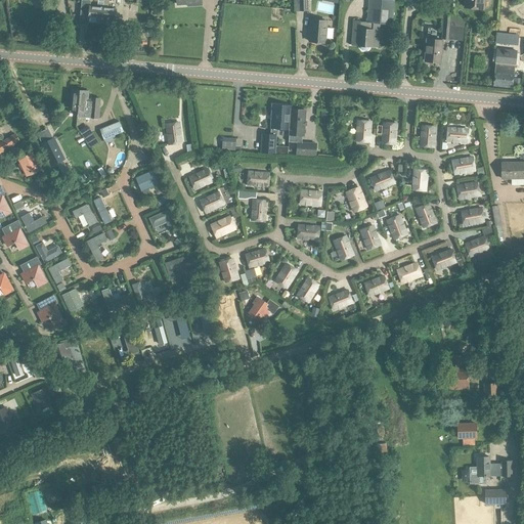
[(85,0),(81,0),(80,16),(88,16),(88,22),(101,23),(103,8),(103,0),(97,0),(97,7),(90,6),(91,0),(85,0)]
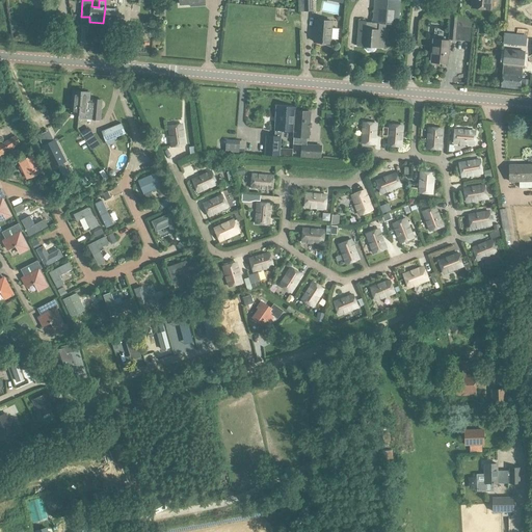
[(105,0),(105,8),(103,23),(116,25),(118,9),(110,8),(110,0),(105,0)]
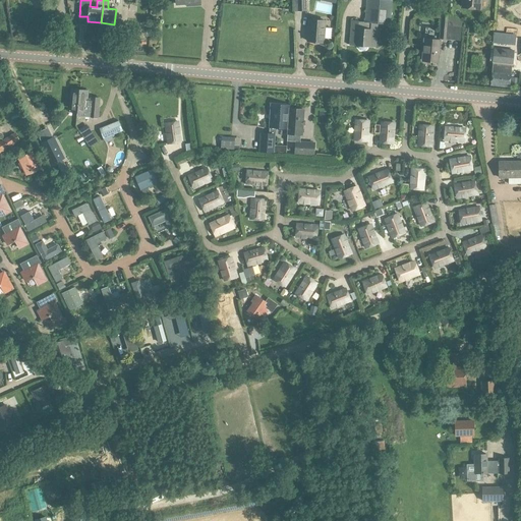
[(305,0),(297,0),(298,11),(306,11),(305,0)]
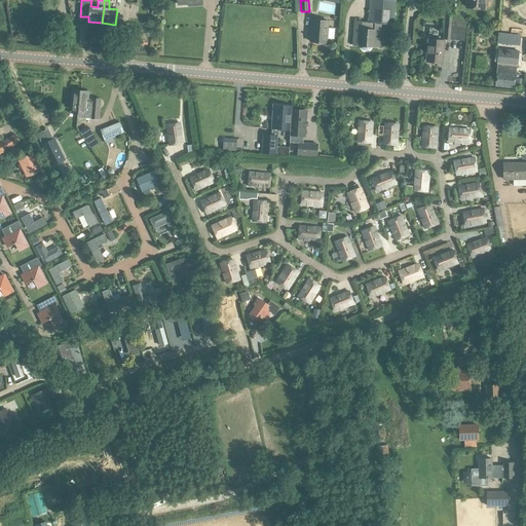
[(387,0),(370,0),(369,21),(369,23),(380,24),(395,25),(396,1),(387,0)]
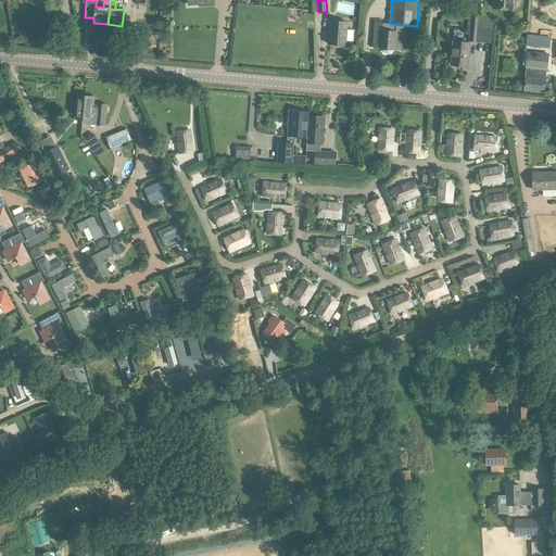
[(494,0),(494,8),(512,10),(512,0),(494,0)]
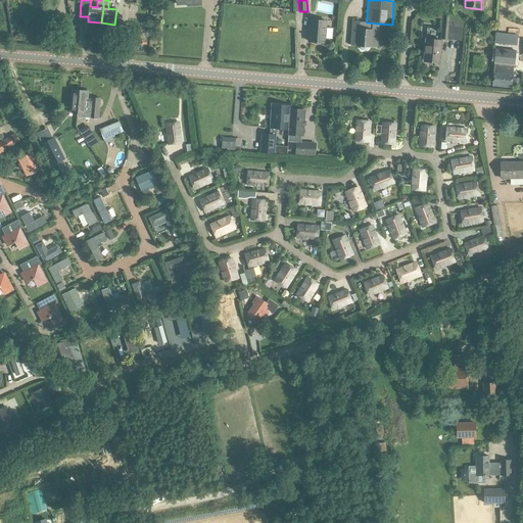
[(128,10),(129,19),(140,17),(138,8),(128,10)]
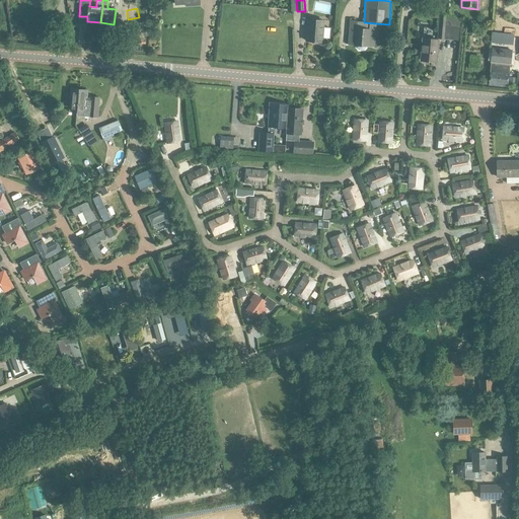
[(447,14),(446,14),(440,14),(437,39),(445,40),(447,15),(447,14)]
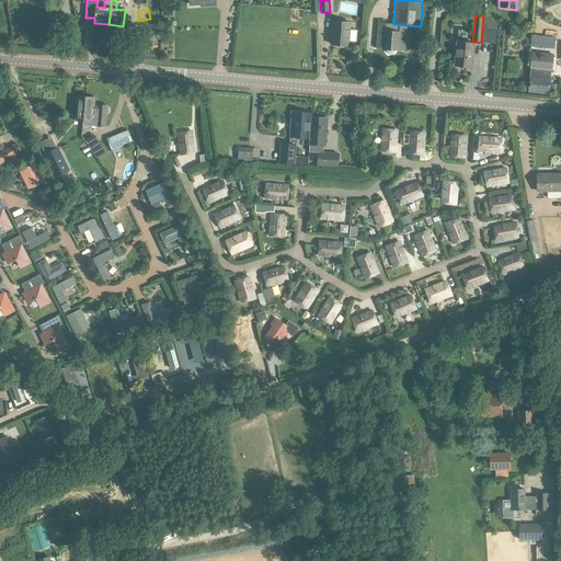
[(350,22),(333,21),(331,45),(348,46),(348,41),(357,42),(358,32),(350,31),(350,22)]
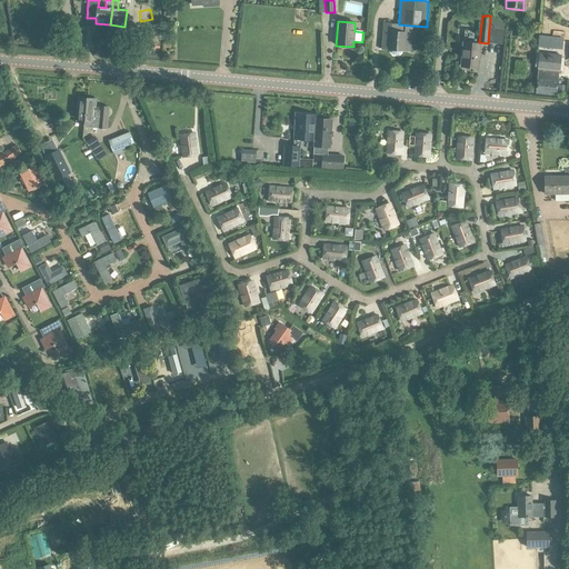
[(399,22),(385,21),(382,49),(391,50),(391,52),(393,55),(398,55),(400,53),(400,51),(409,51),(411,26),(399,25),(399,22)]
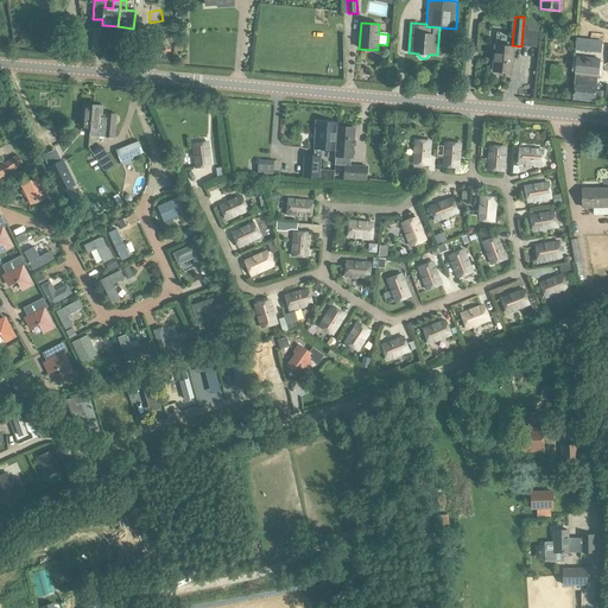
[(577,38),(576,51),(601,54),(602,40),(577,38)]
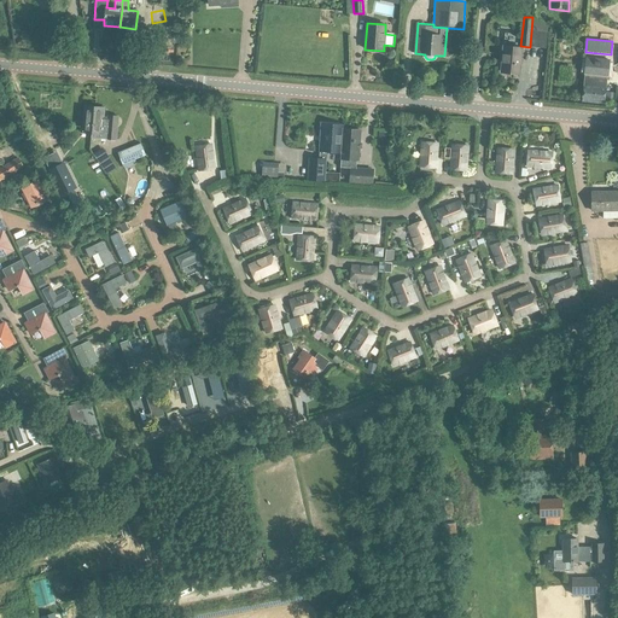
[(523,58),(520,58),(522,47),(503,46),(501,73),(519,74),(520,64),(523,64),(523,58)]
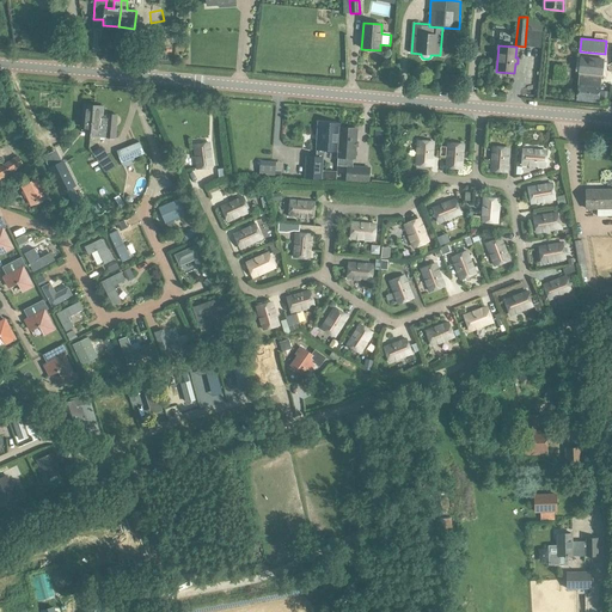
[(581,83),(579,83),(576,101),(598,103),(599,97),(600,86),(600,85),(597,85),(594,85),(595,75),(598,75),(601,75),(603,60),(581,57),(579,73),(581,74),(585,74),(583,84),(581,83)]
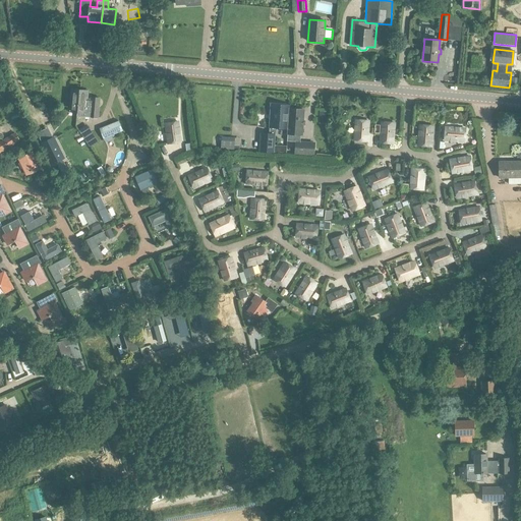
[(59,96),(57,118),(71,119),(71,114),(77,115),(79,90),(71,89),(70,97),(59,96)]
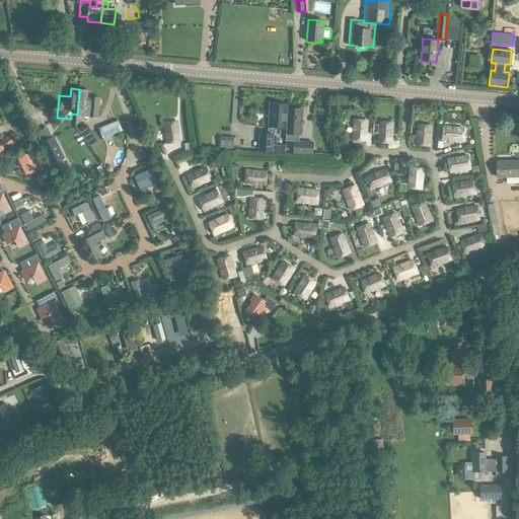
[(88,90),(79,89),(77,115),(97,117),(99,97),(91,97),(91,101),(87,101),(88,90)]
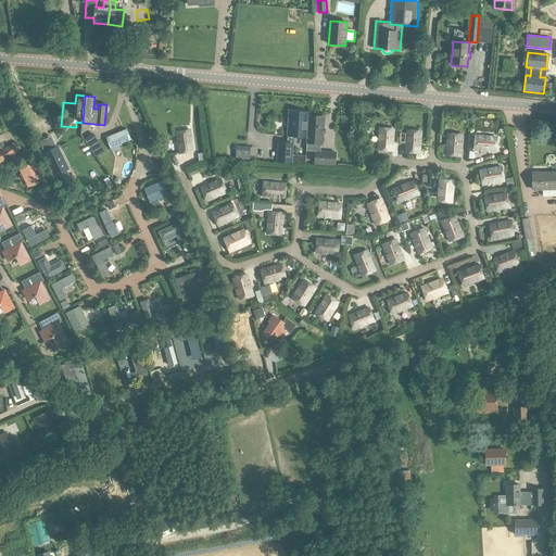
[(288,136),(287,142),(278,141),(277,162),(292,163),(294,137),(299,137),(299,139),(307,140),(310,116),(310,113),(290,111),(288,136)]
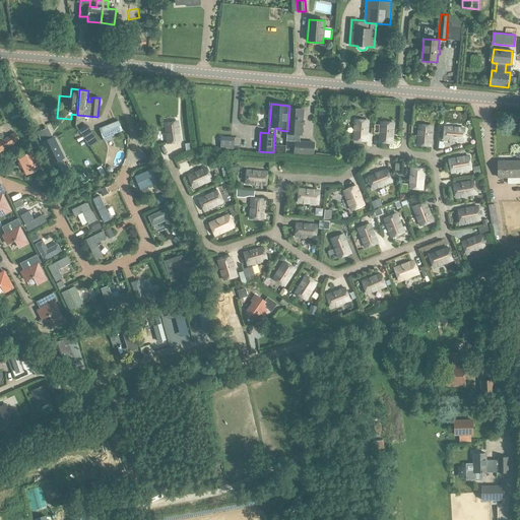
[(287,131),(286,141),(296,142),(300,142),(301,135),(302,135),(304,110),(289,109),(287,131)]
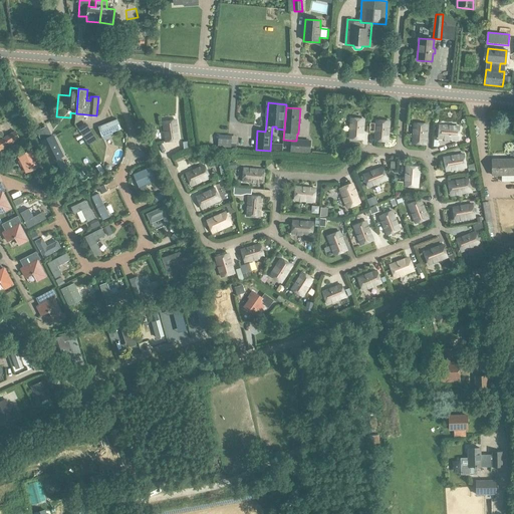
[(108,131),(110,134),(121,130),(117,118),(97,126),(100,134),(108,131)]
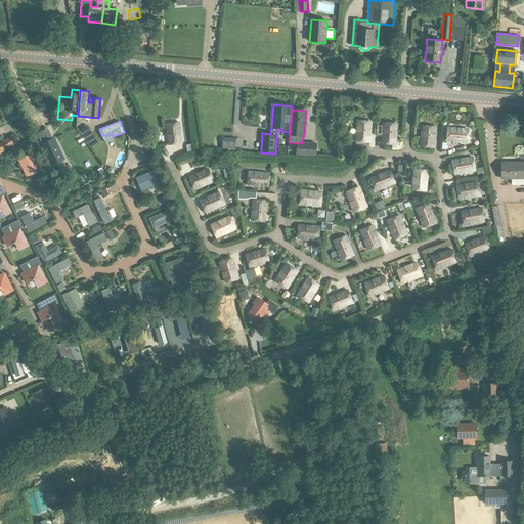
[(357,121),(356,141),(369,142),(370,122),(357,121)]
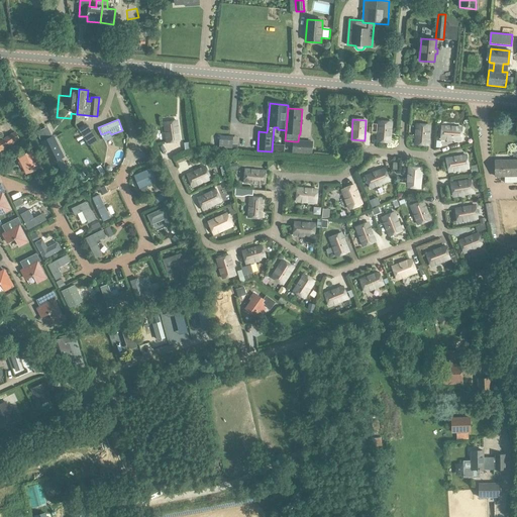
[(168,142),(180,141),(177,121),(164,123),(168,142)]
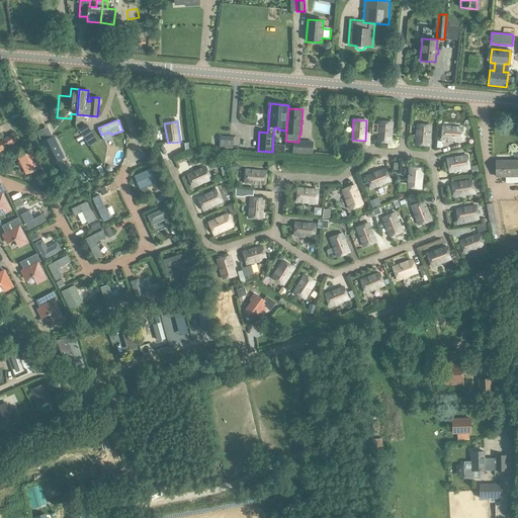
[(378,121),(377,142),(391,143),(393,122),(378,121)]
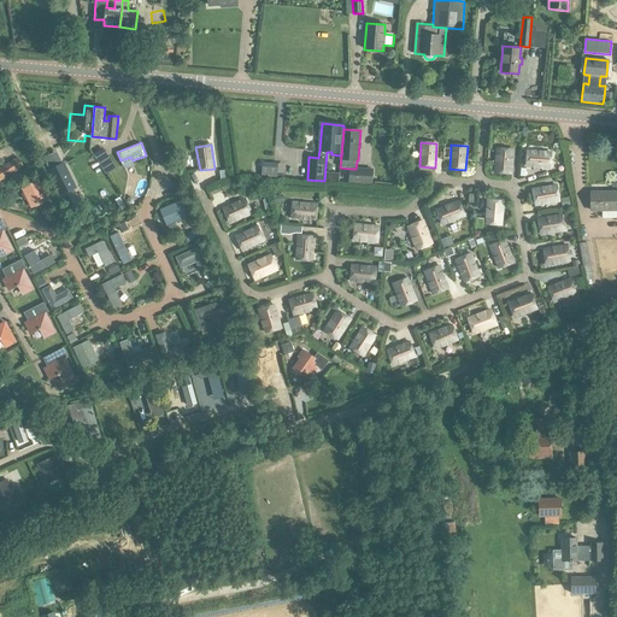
[(512,150),(497,148),(495,172),(511,174),(512,150)]
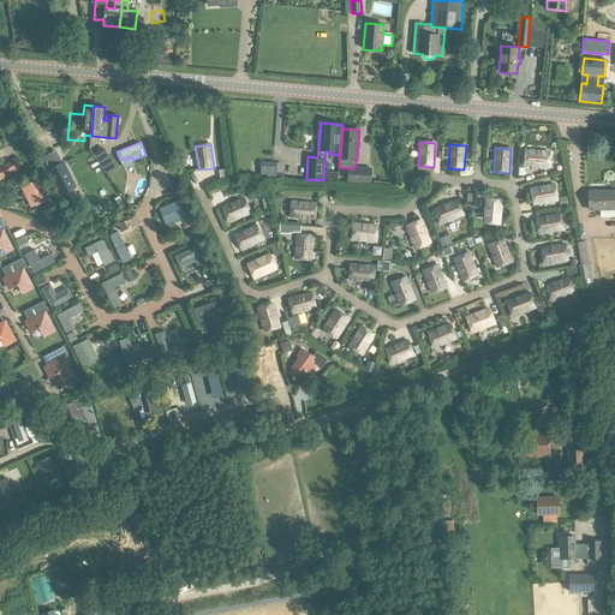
[(548,168),(549,153),(525,150),(524,166),(548,168)]
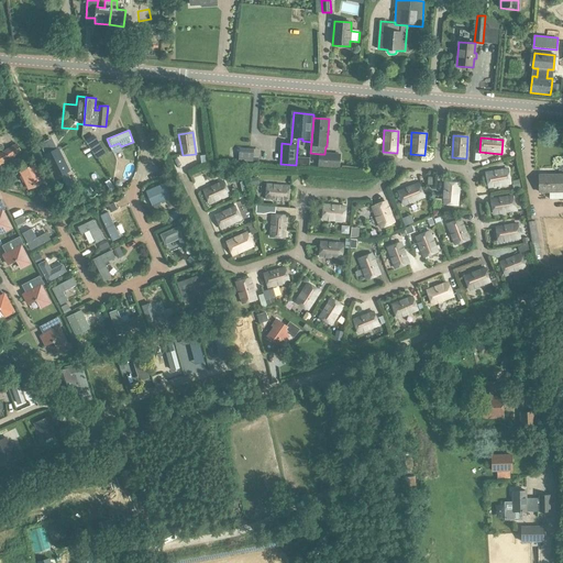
[(69,172),(58,148),(45,156),(56,178),(57,177),(63,188),(72,184),(66,173),(69,172)]
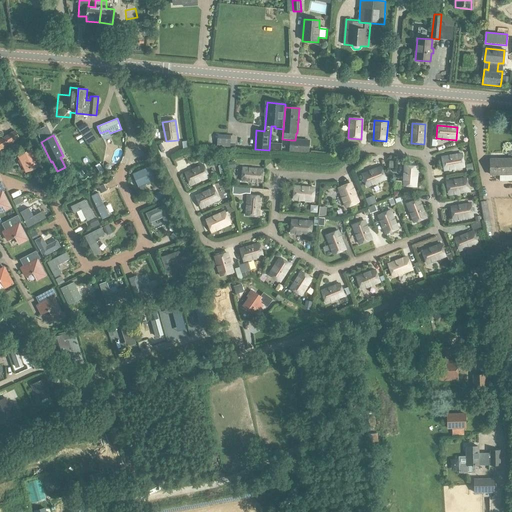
[(0,151),(9,146),(5,137),(0,139),(0,151)]
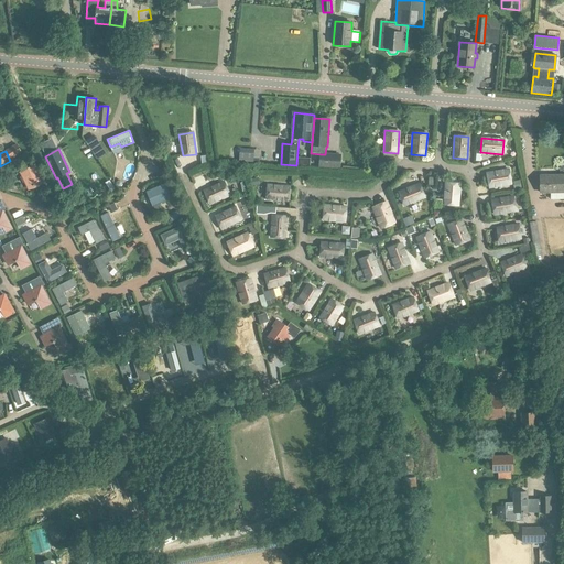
[(253,151),(240,151),(239,162),(252,163),(253,151)]
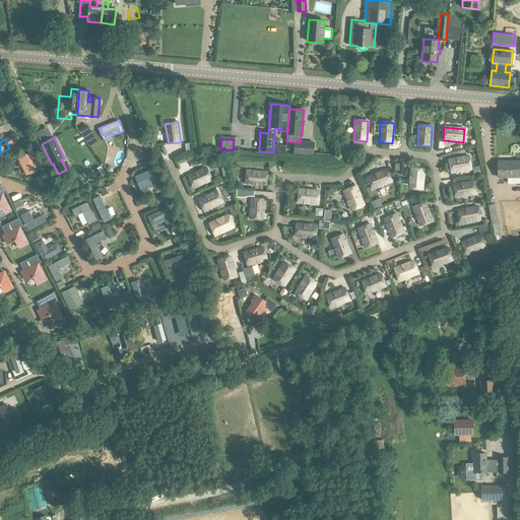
[(295,152),(295,154),(313,155),(313,153),(314,143),(300,142),(296,142),(295,152)]
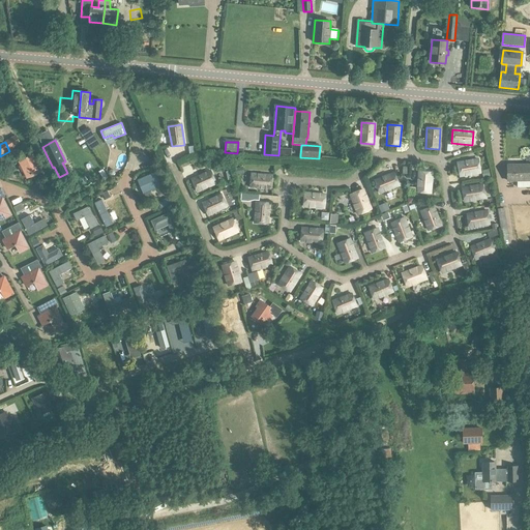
[(33,154),(19,163),(21,166),(23,171),(27,178),(41,171),(33,154)]
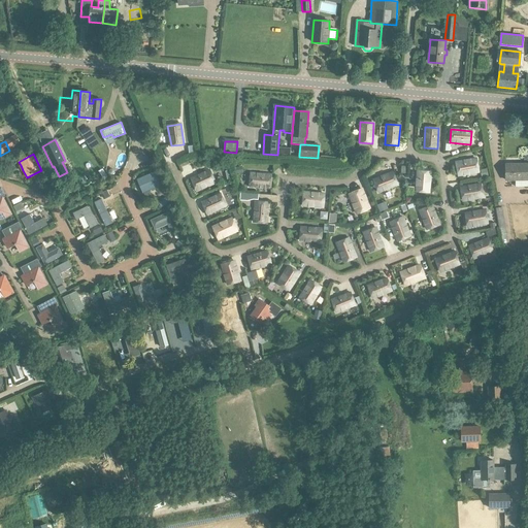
[(479,172),(476,159),(456,162),(458,175),(479,172)]
